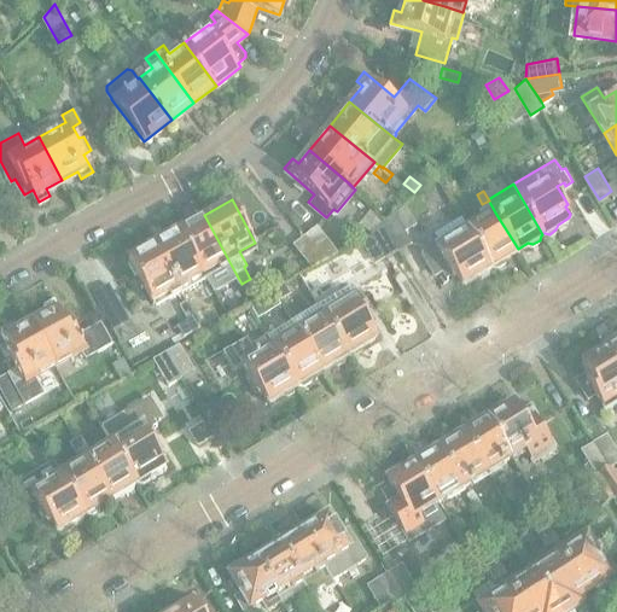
[(405,228),(418,220),(407,200),(384,222),(401,248),(413,240),(405,228)]
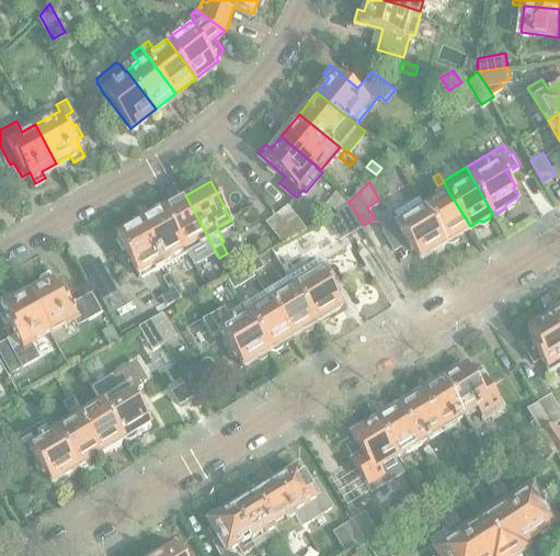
[(470,226),(449,193),(426,206),(447,240),(448,239),(453,240),(459,237),(460,233),(467,228),(470,226)]
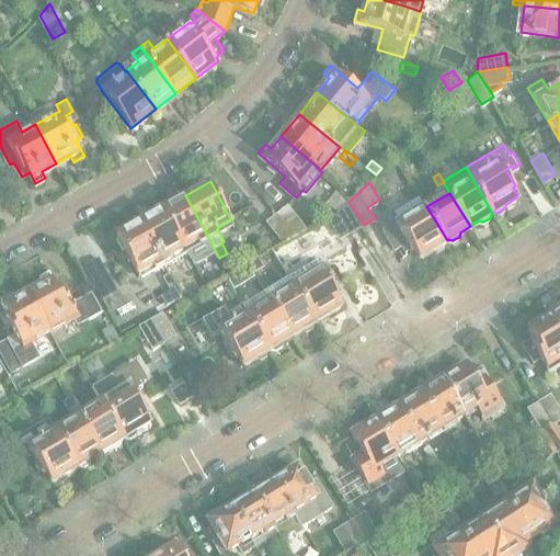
[(215,250),(185,195),(162,207),(185,248),(193,263),(215,250)]
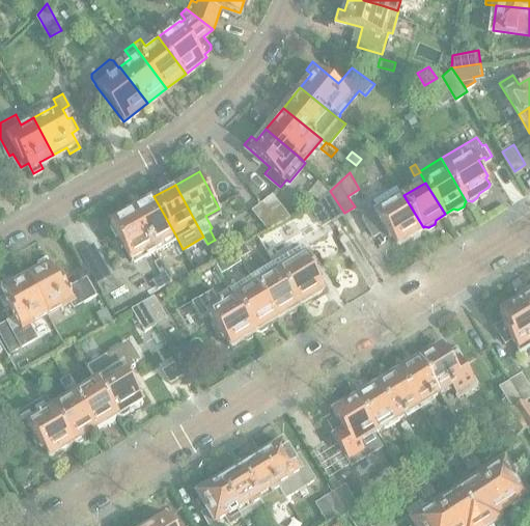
[(290,214),(273,190),(263,197),(281,219),(290,214)]
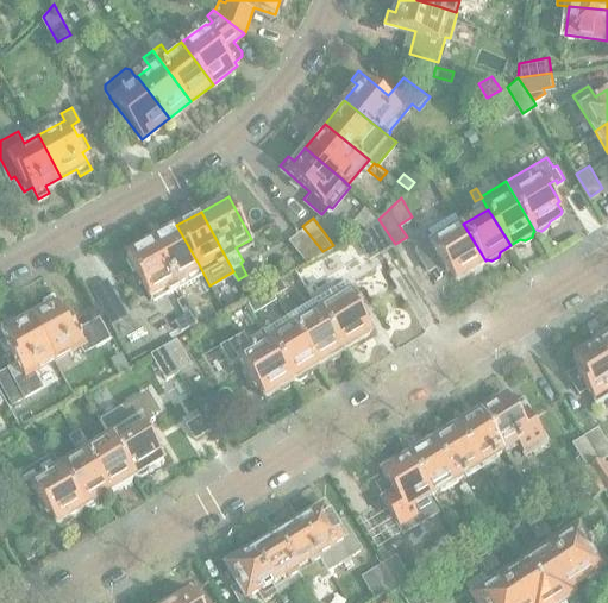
[(395,244),(378,219),(367,226),(382,251),(395,244)]
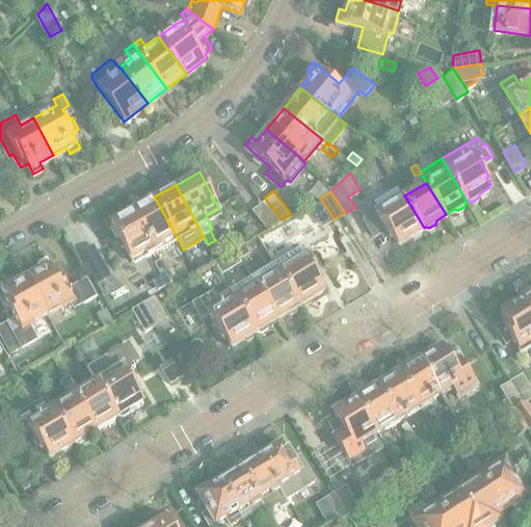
[(424,228),(404,195),(392,204),(385,192),(370,201),(372,204),(365,209),(364,216),(373,232),(376,234),(387,228),(392,235),(393,234),(396,239),(402,241),(410,236),(415,236),(421,233),(422,229),(424,228)]
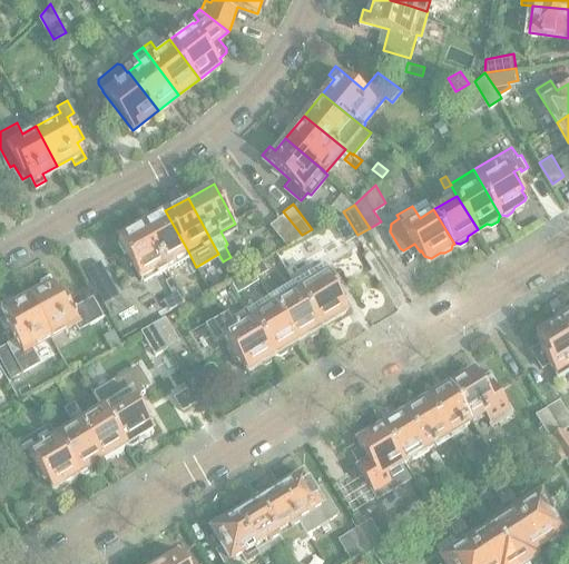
[(188,251),(165,210),(143,224),(166,268),(168,268),(172,275),(178,286),(180,290),(189,286),(176,264),(175,264),(173,259),(188,251)]
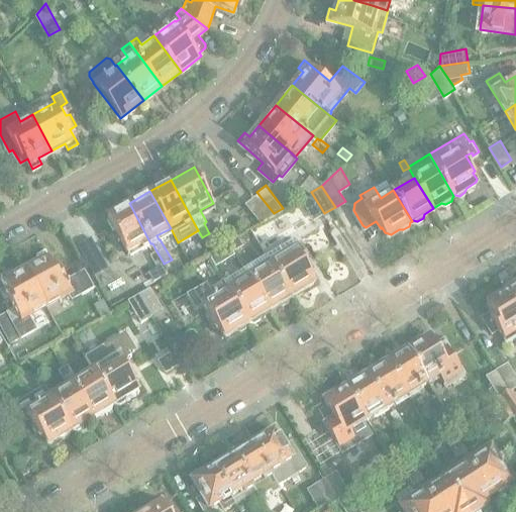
[(274,213),(256,192),(245,201),(261,221),(274,213)]
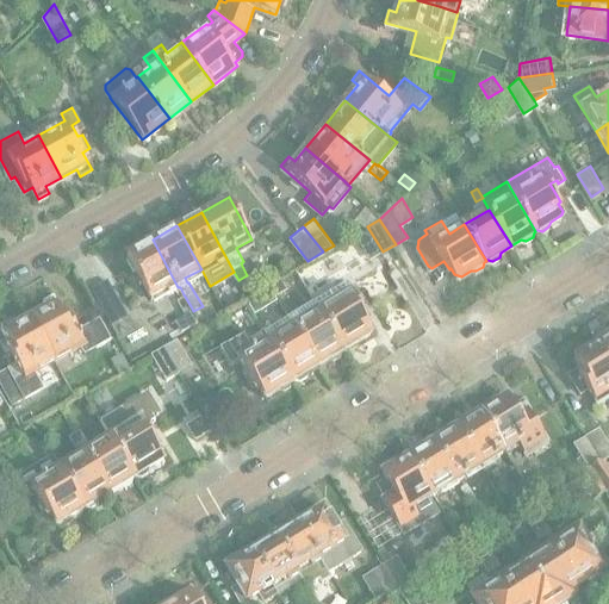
[(178,287),(153,240),(128,253),(129,255),(126,256),(134,269),(136,268),(153,296),(166,288),(169,293),(178,287)]
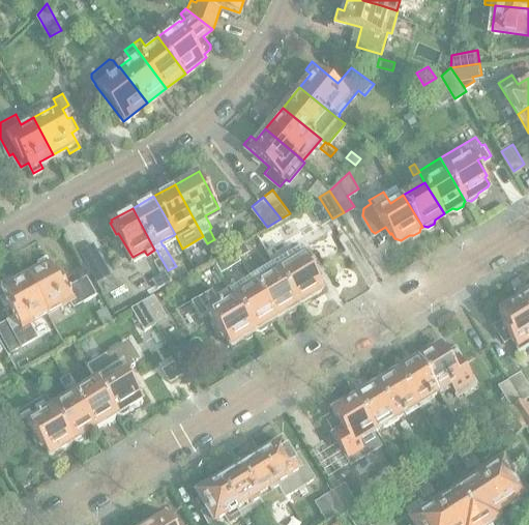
[(248,249),(243,240),(235,244),(240,254),(248,249)]
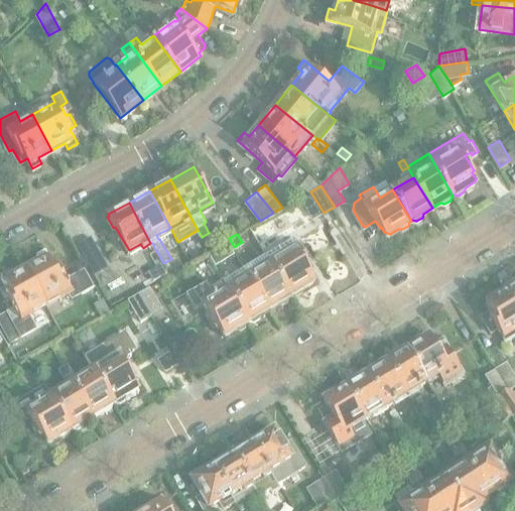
[(309,270),(314,267),(299,241),(296,242),(292,236),(265,252),(291,296),(295,294),(299,294),(304,291),(304,289),(315,282),(315,279),(309,270)]
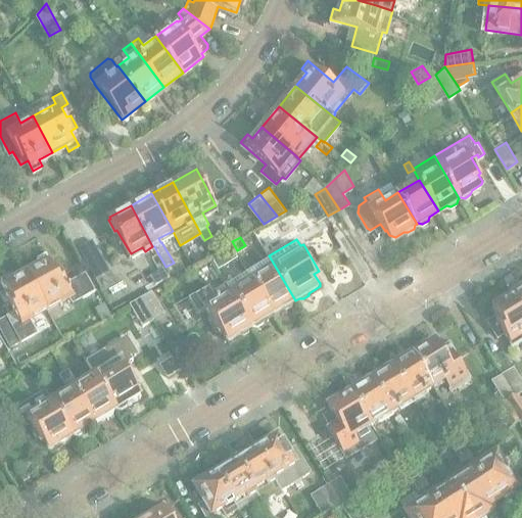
[(100,250),(86,259),(95,276),(109,268),(100,250)]
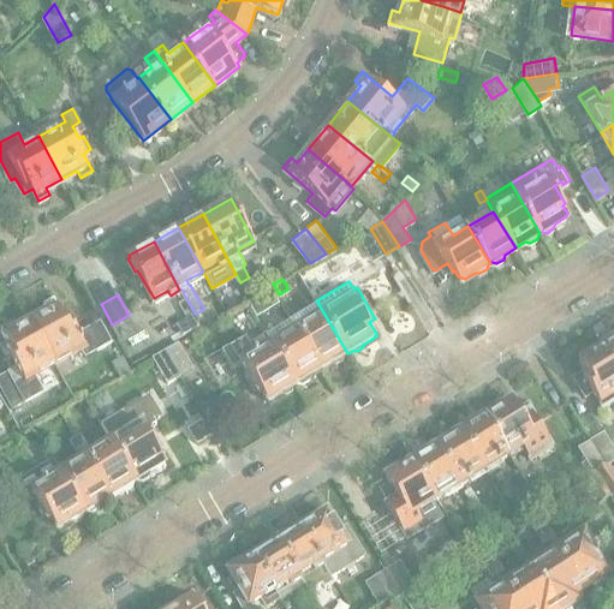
[(79,330),(72,318),(75,316),(71,309),(64,312),(54,297),(43,302),(48,309),(31,318),(57,362),(83,348),(85,353),(113,338),(101,317),(79,330)]
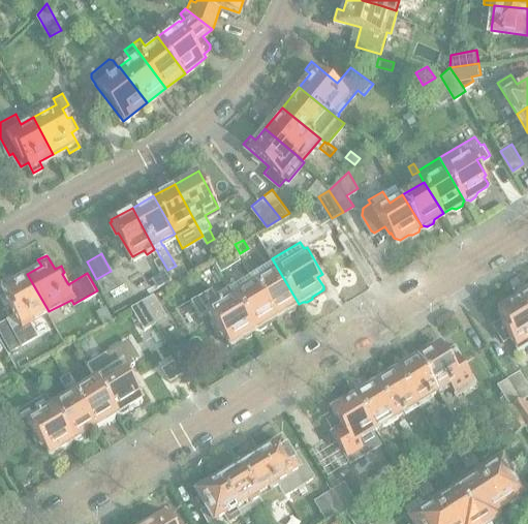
[(165,266),(159,255),(155,258),(160,269),(165,266)]
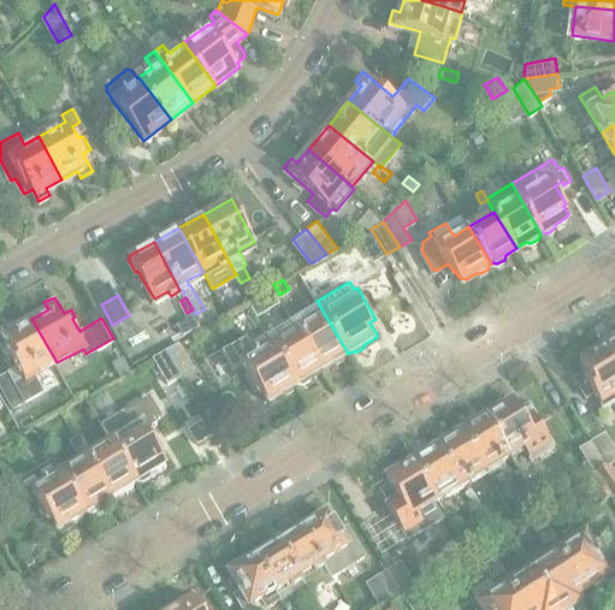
[(266,308),(259,297),(252,301),(258,313),(266,308)]
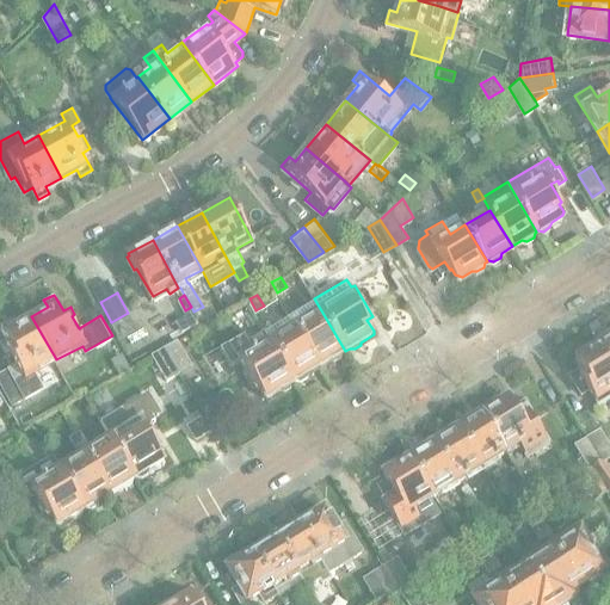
[(345,351),(314,298),(289,313),(320,364),(332,357),(338,358),(344,355),(344,352),(345,351)]
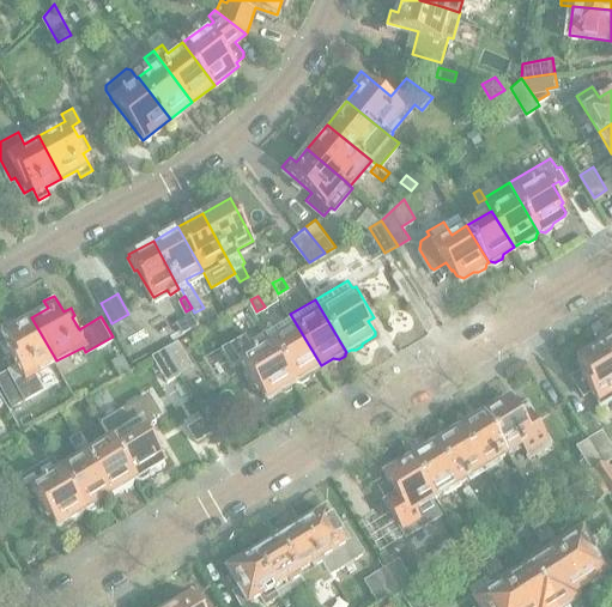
[(321,365),(290,314),(267,328),(297,378),(303,376),(307,377),(311,375),(313,371),(321,365)]
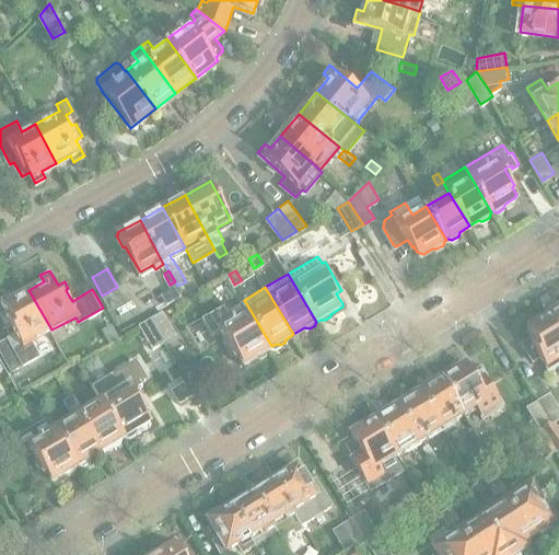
[(51,330),(28,290),(14,298),(11,291),(1,297),(9,311),(3,314),(7,321),(10,320),(16,332),(0,340),(0,348),(12,370),(25,362),(19,353),(30,346),(27,344),(51,330)]
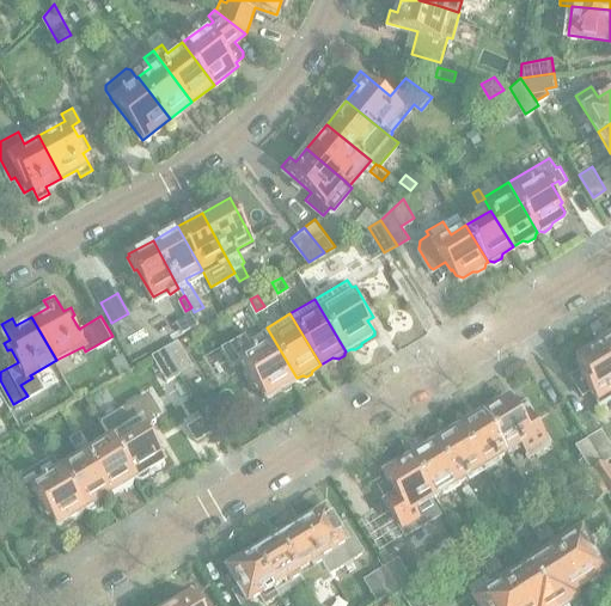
[(297,378),(267,328),(249,338),(245,331),(221,346),(232,363),(242,357),(243,360),(243,359),(249,369),(246,371),(250,377),(254,374),(260,385),(263,383),(269,392),(273,392),(283,386),(287,386),(295,383),(295,380),(297,378)]
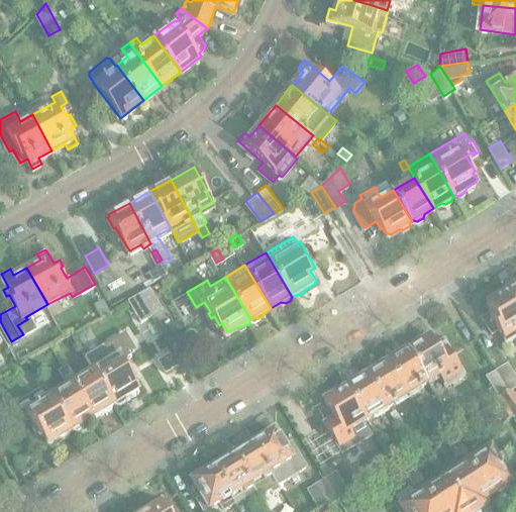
[(515,283),(510,285),(510,288),(507,290),(515,304),(515,283)]
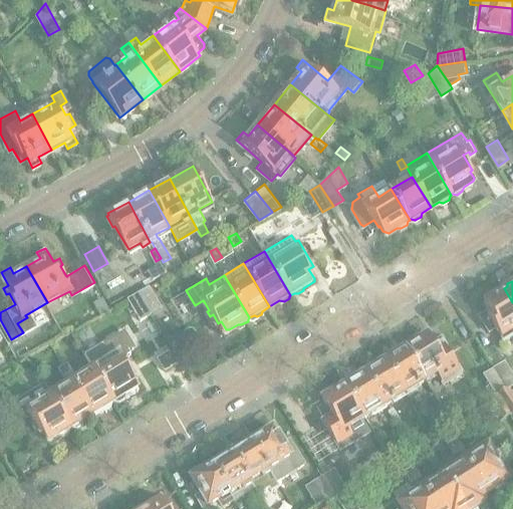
[(163,304),(152,286),(150,283),(139,289),(153,311),(163,304)]
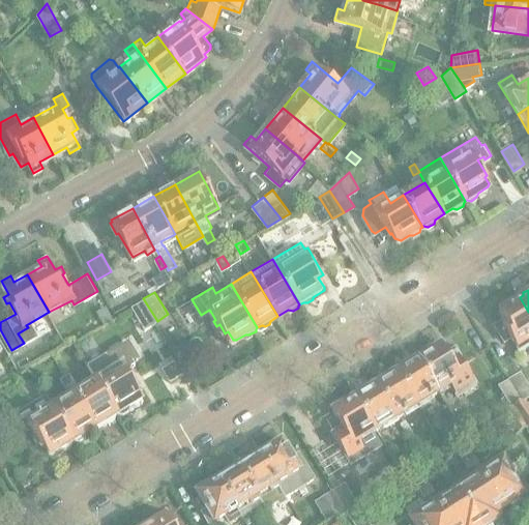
[(528,312),(520,297),(505,307),(501,307),(500,309),(499,311),(500,314),(503,316),(505,320),(496,326),(504,340),(511,336),(520,349),(528,343),(528,312)]
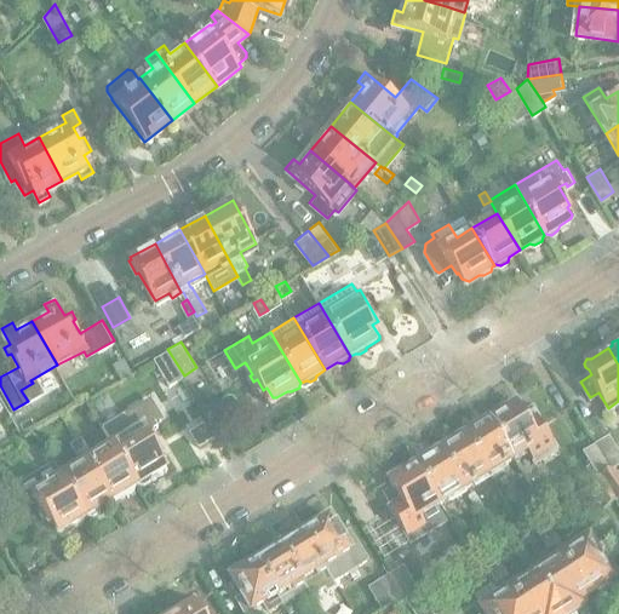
[(184,376),(167,349),(154,357),(170,384),(184,376)]
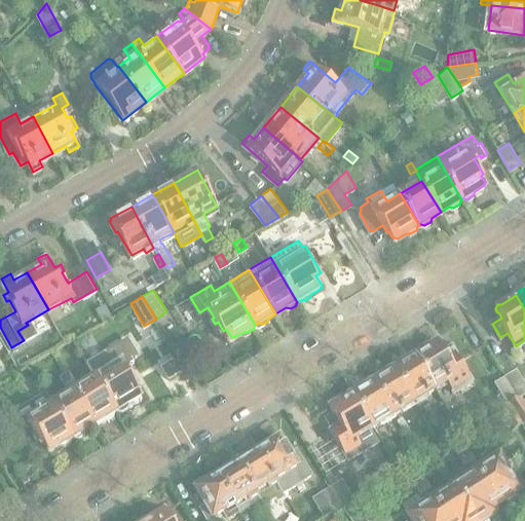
[(112,313),(106,301),(96,306),(103,319),(112,313)]
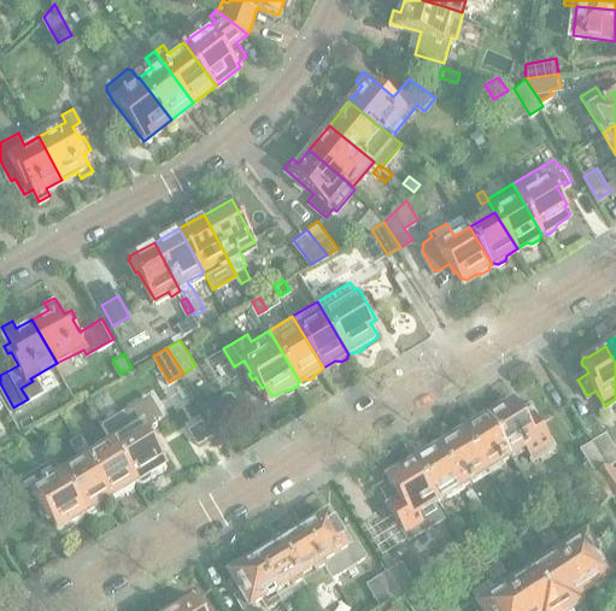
[(558,444),(540,413),(527,422),(518,409),(520,409),(515,399),(502,407),(500,405),(488,412),(490,415),(488,415),(514,456),(526,448),(533,459),(558,444)]
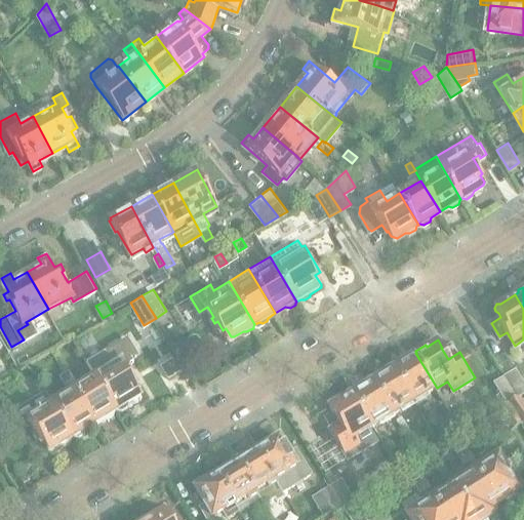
[(137,383),(117,349),(112,353),(116,360),(95,372),(117,407),(118,407),(122,408),(127,404),(128,401),(138,395),(139,392),(134,384),(137,383)]
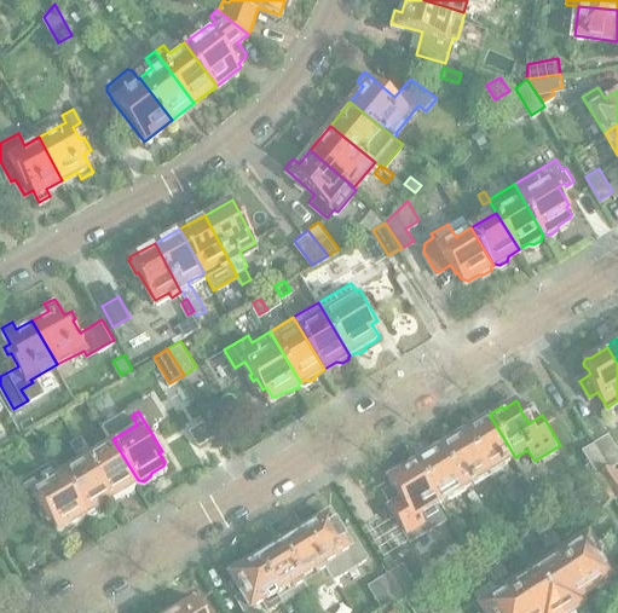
[(515,457),(490,416),(479,423),(478,421),(466,428),(467,431),(491,474),(504,466),(503,464),(515,457)]
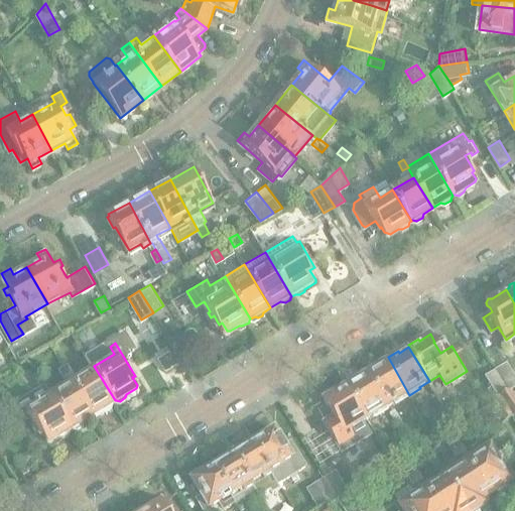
[(409,395),(389,359),(385,361),(384,359),(374,365),(375,367),(368,372),(389,407),(390,407),(389,405),(406,395),(407,396),(409,395)]
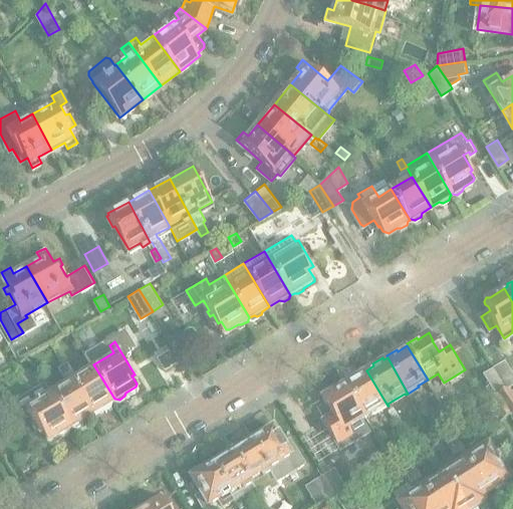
[(512,369),(505,357),(494,364),(494,365),(507,386),(510,384),(512,382),(512,369)]
